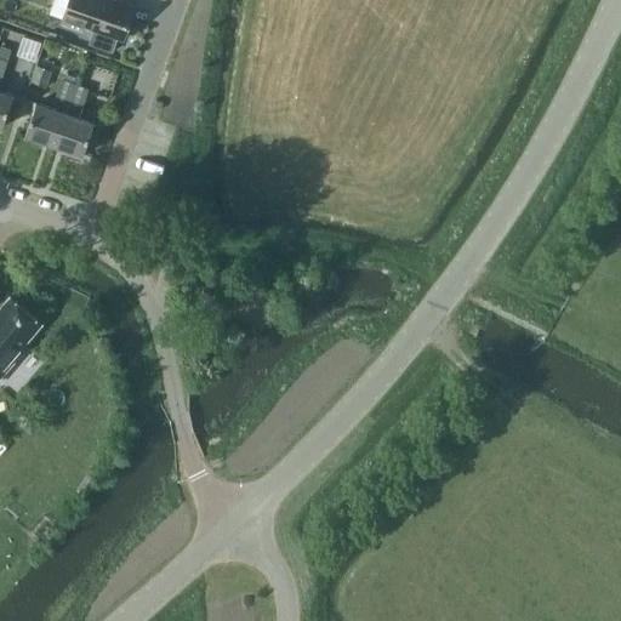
[(92,29),(87,44),(112,53),(118,38),(123,39),(134,7),(112,0),(68,0),(61,23),(80,30),(83,26),(92,29)]
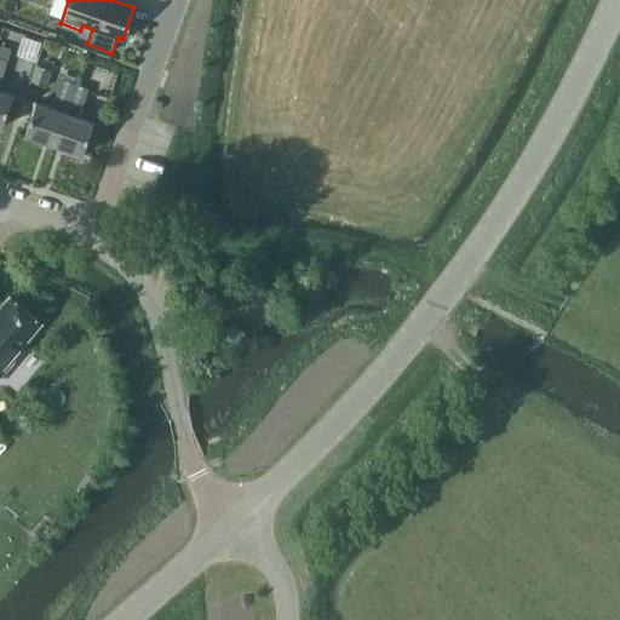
[(52,70),(36,65),(30,84),(46,89),(52,70)]
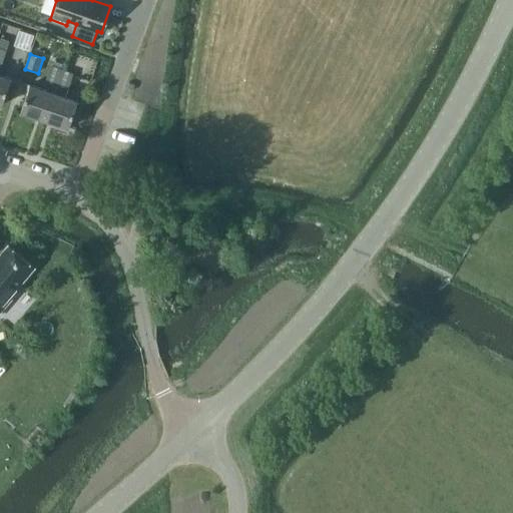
[(44,81),(55,85),(55,84),(60,70),(49,66),(44,81)]
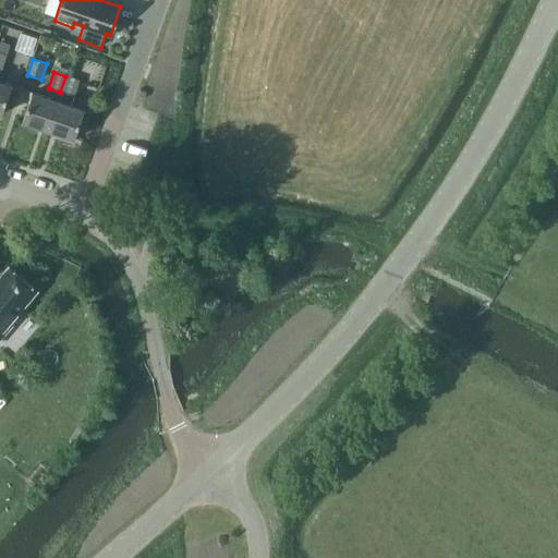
[(65,76),(60,92),(60,93),(72,96),(77,80),(65,76)]
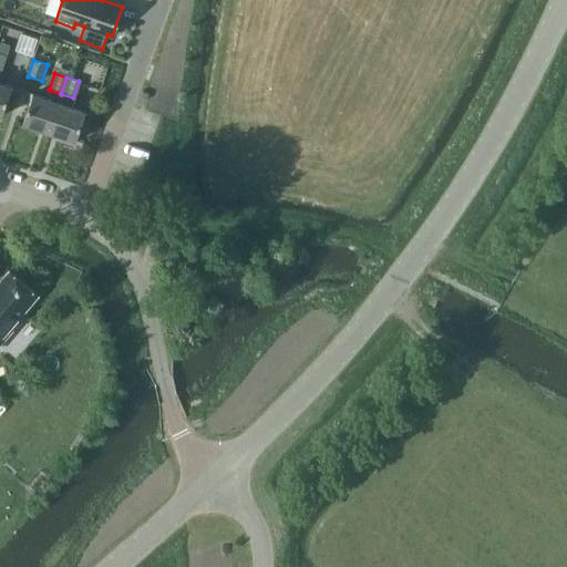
[(0,115),(0,116),(10,86),(0,82),(0,115)]
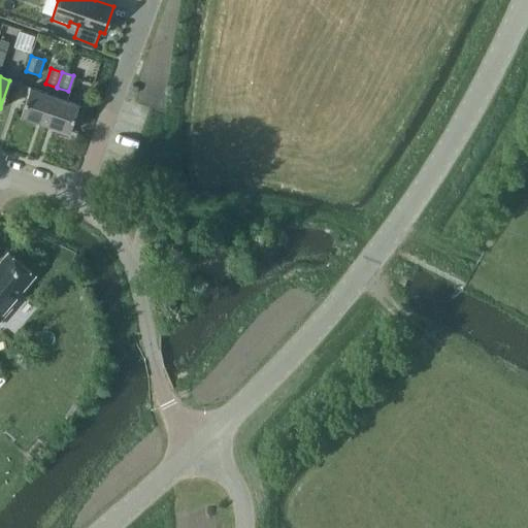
[(29,87),(20,114),(44,123),(54,95),(29,87)]
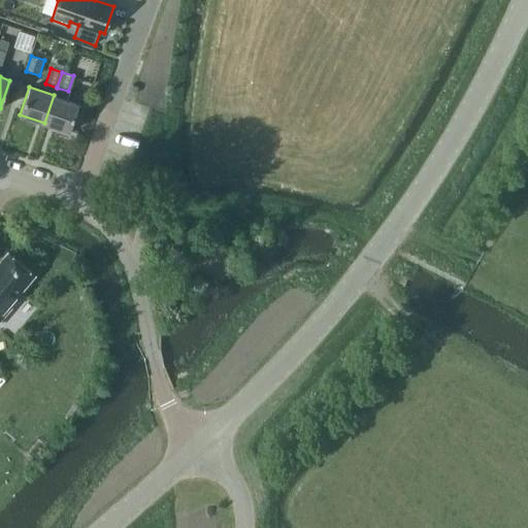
[(44,123),(69,131),(78,103),(66,99),(68,91),(57,88),(54,95),(44,123)]
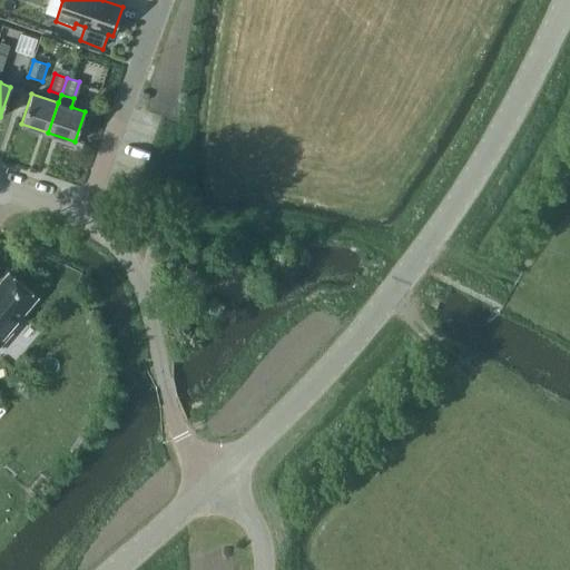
[(0,344),(19,322),(17,320),(37,296),(8,272),(0,281),(0,344)]
